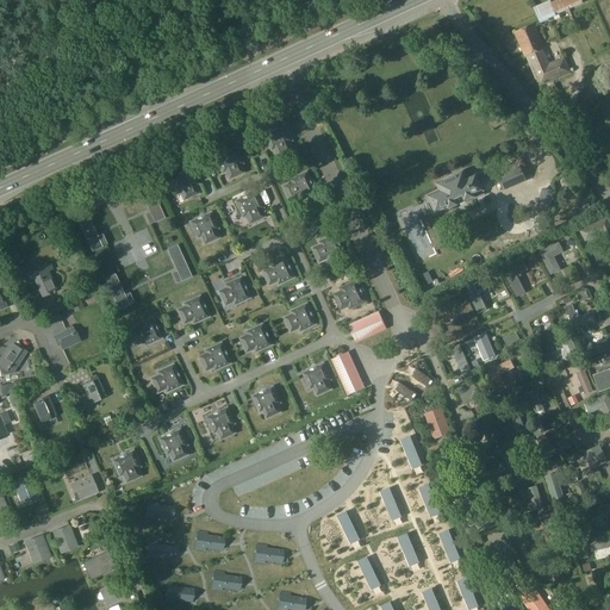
[(533,7),(540,23),(554,17),(555,20),(560,18),(559,14),(583,4),(580,0),(556,0),(551,4),(549,0),(533,7)]
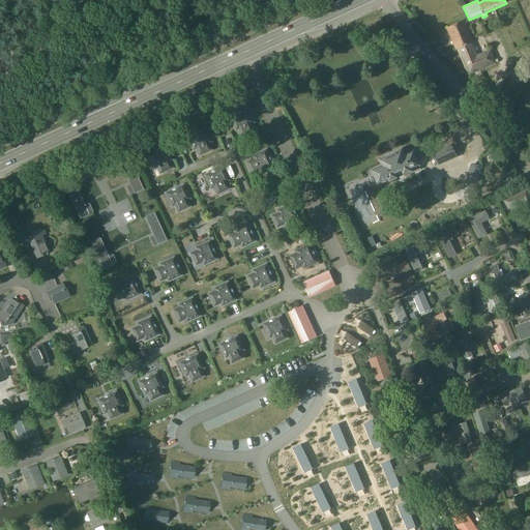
[(457,49),(468,76),(496,63),(490,50),(477,55),(472,42),(473,41),(464,21),(447,28),(455,50),(457,49)]
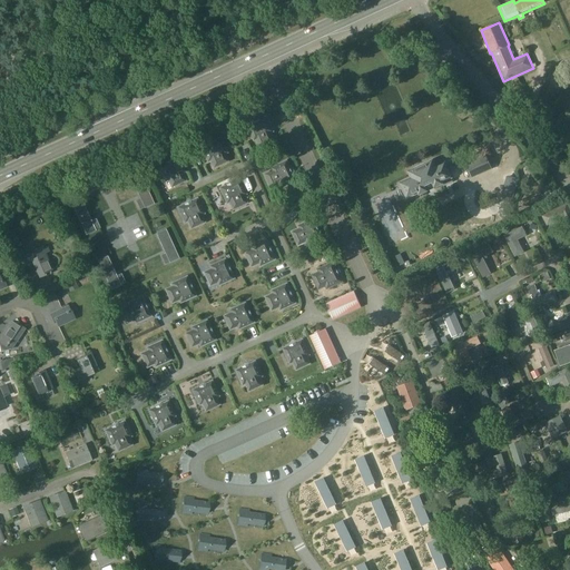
[(551,109),(564,82),(549,76),(547,80),(551,82),(540,104),(551,109)]
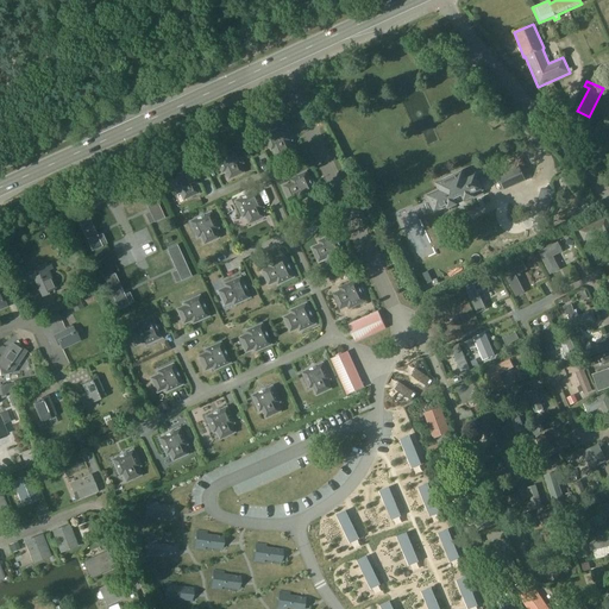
[(540,90),(552,113),(564,107),(553,83),(540,90)]
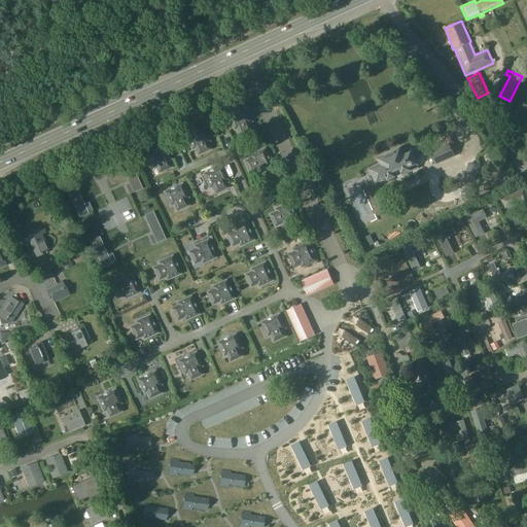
[(245,126),(252,121),(246,108),(229,116),(235,130),(243,127),(245,126)]
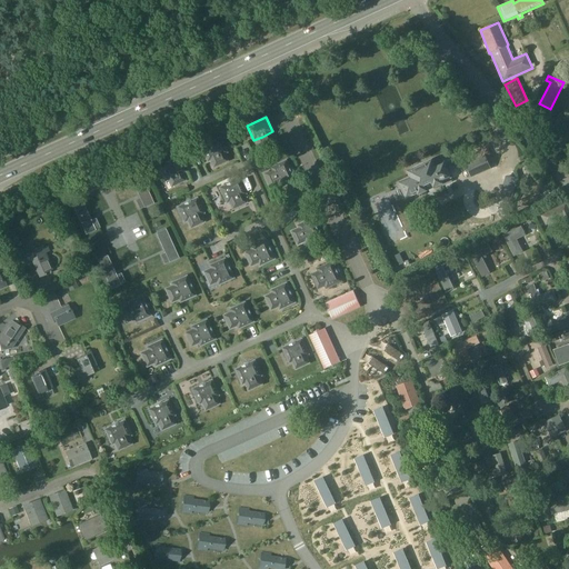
[(200,147),(207,161),(216,158),(218,158),(218,157),(227,152),(219,138),(200,147)]
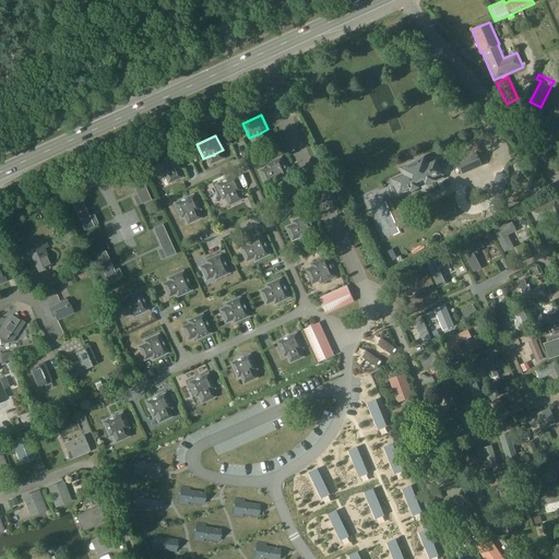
[(463,175),(482,166),(480,164),(486,161),(478,145),(455,155),(458,161),(456,161),(463,175)]
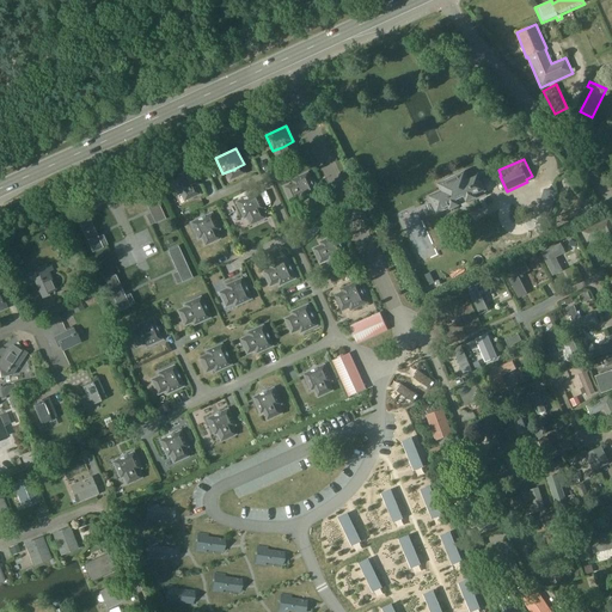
[(189,189),(199,185),(190,169),(170,178),(177,195),(187,190),(187,191),(189,190),(189,189)]
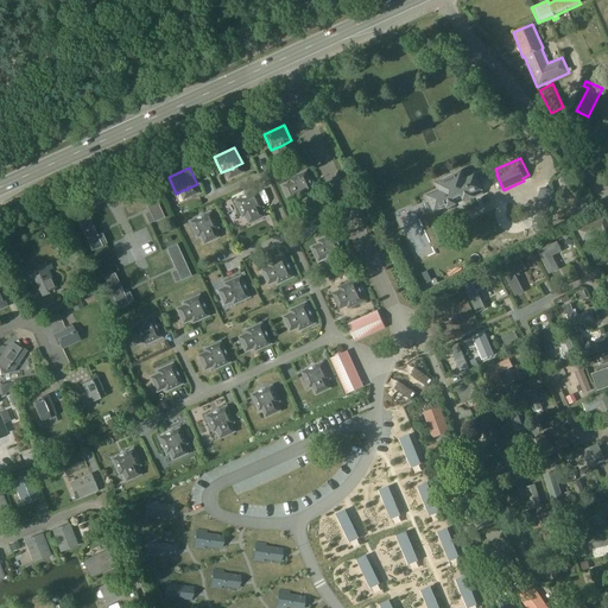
[(472,194),(481,190),(474,175),(464,178),(462,171),(436,183),(439,191),(428,196),(435,211),(447,206),(447,208),(473,196),(472,194)]
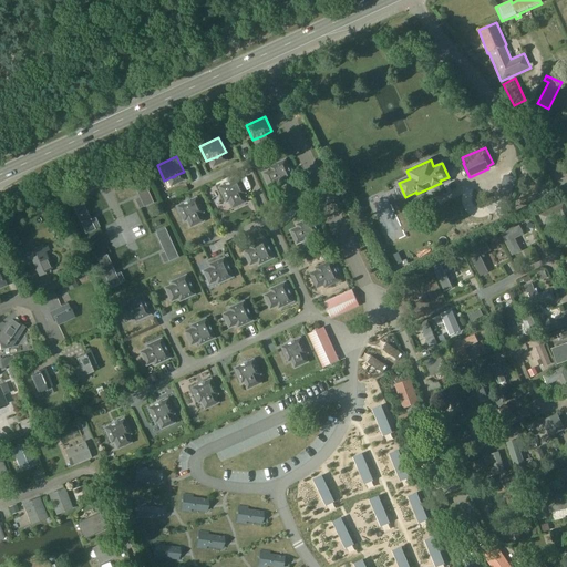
[(275,177),(279,186),(294,179),(286,161),(270,167),(275,175),(274,176),(275,178),(275,177)]
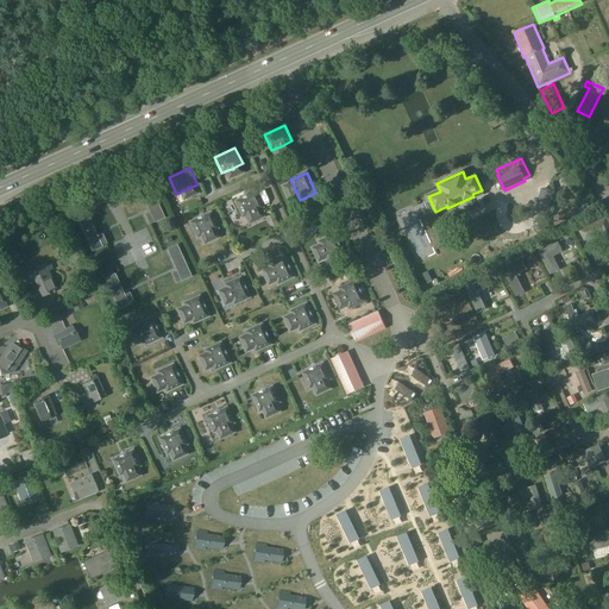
[(165,217),(151,184),(142,189),(156,220),(165,217)]
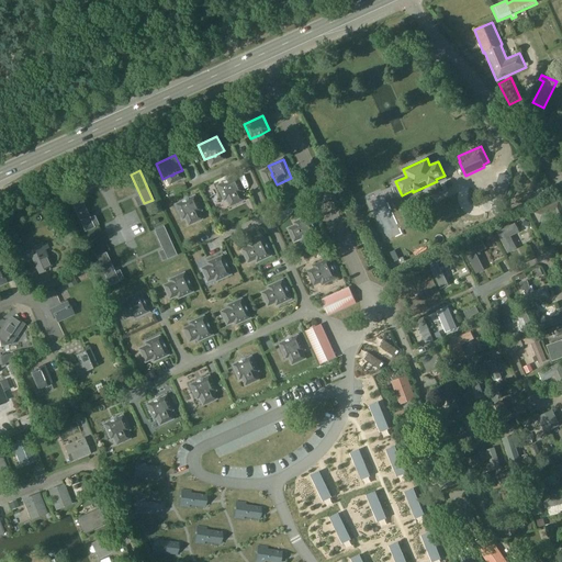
[(216,186),(223,201),(232,197),(232,198),(234,197),(234,195),(243,192),(235,177),(216,186)]
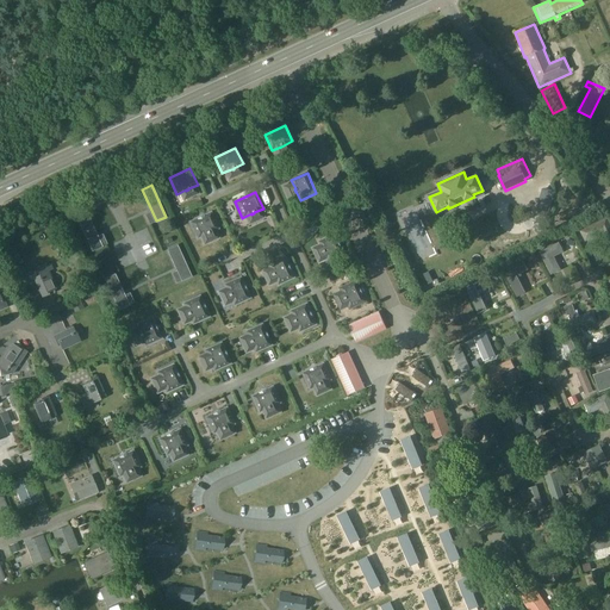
[(423,207),(416,212),(423,223),(430,218),(423,207)]
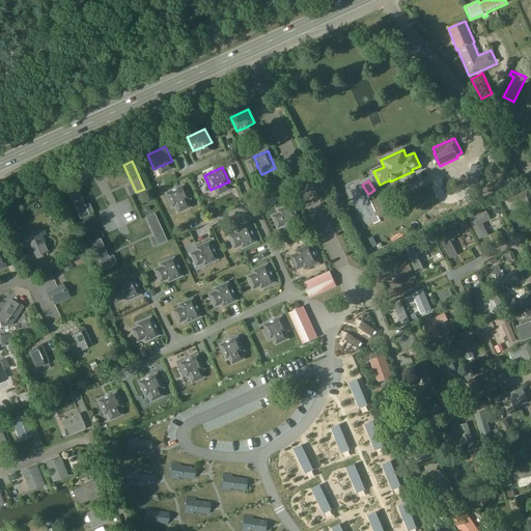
[(90,214),(77,186),(68,190),(81,218),(90,214)]
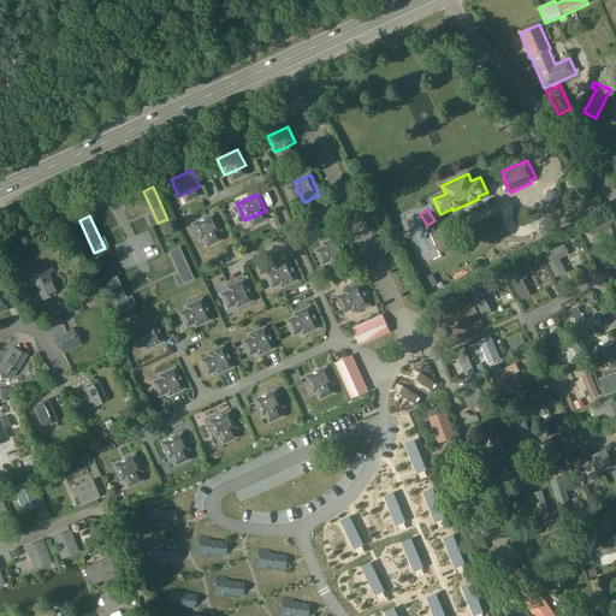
[(191,225),(200,241),(208,236),(209,237),(211,236),(220,231),(213,215),(191,225)]
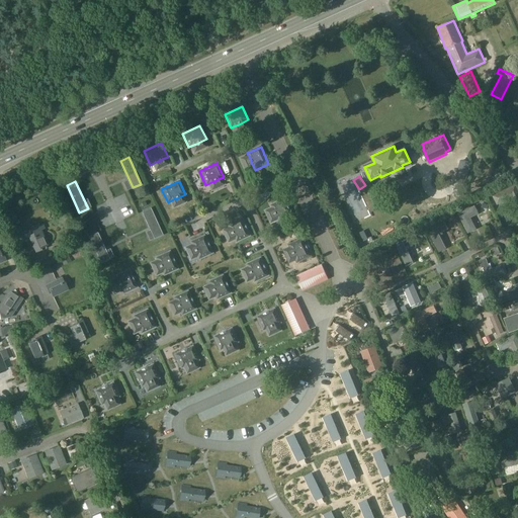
[(517,187),(516,184),(493,196),(498,205),(512,198),(517,208),(517,207),(517,187)]
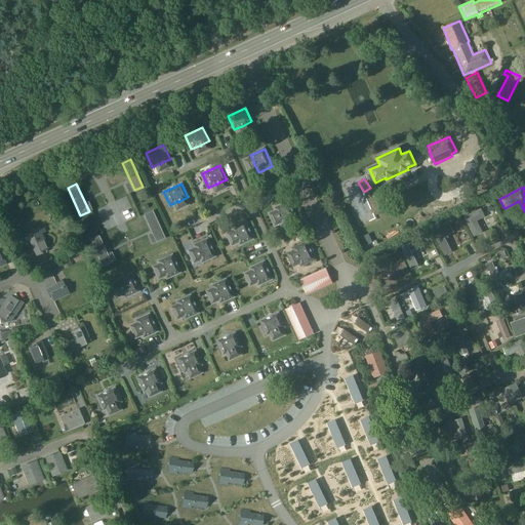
[(279,217),(283,226),(296,219),(288,202),(275,208),(278,215),(278,216),(278,218),(279,217)]
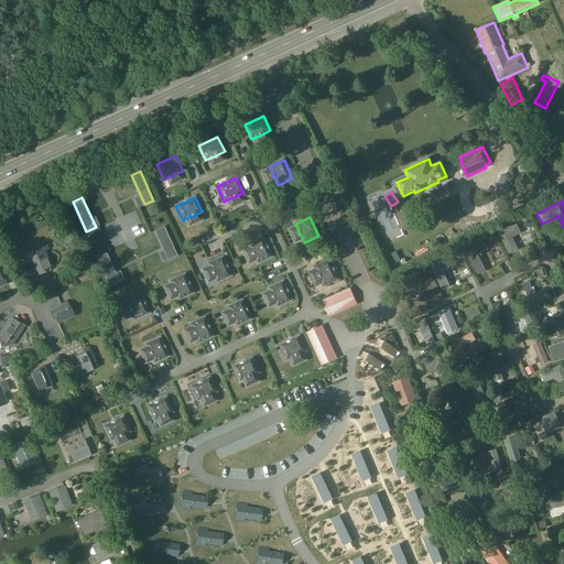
[(499,232),(510,255),(519,250),(512,238),(521,234),(517,224),(499,232)]
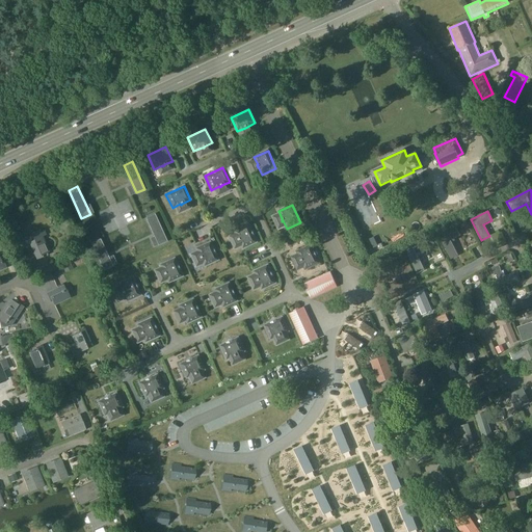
[(155,214),(144,219),(158,247),(167,242),(155,214)]
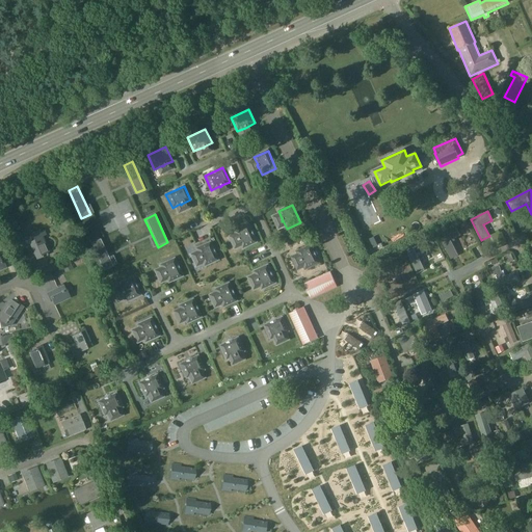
[(248,224),(235,231),(239,239),(238,239),(239,241),(239,240),(243,248),(257,242),(248,224)]
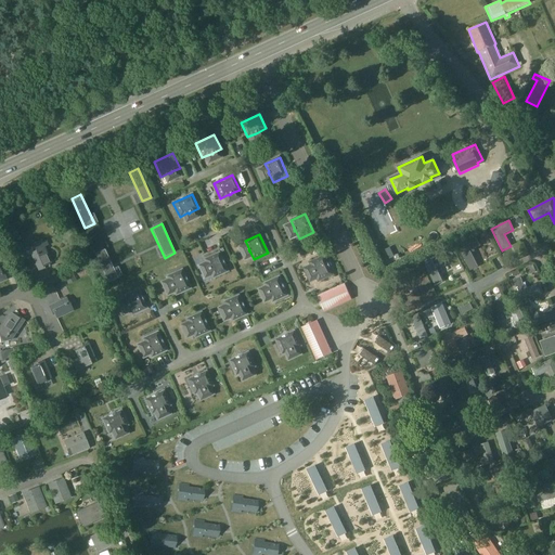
[(41,240),(33,244),(36,250),(30,253),(38,271),(44,269),(43,267),(52,262),(44,247),(48,245),(46,240),(42,242),(41,240)]
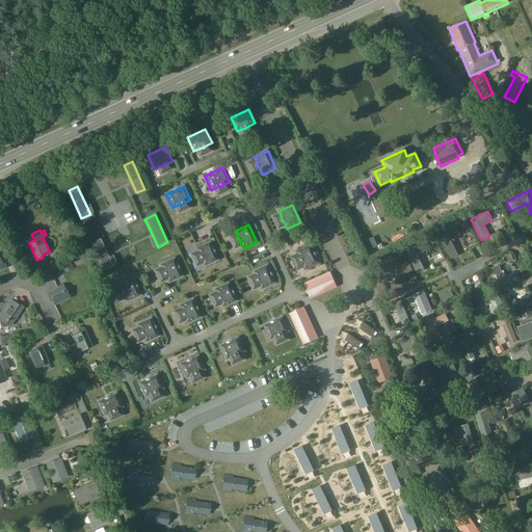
[(455,239),(460,236),(457,230),(441,238),(451,259),(459,256),(452,242),(456,241),(455,239)]
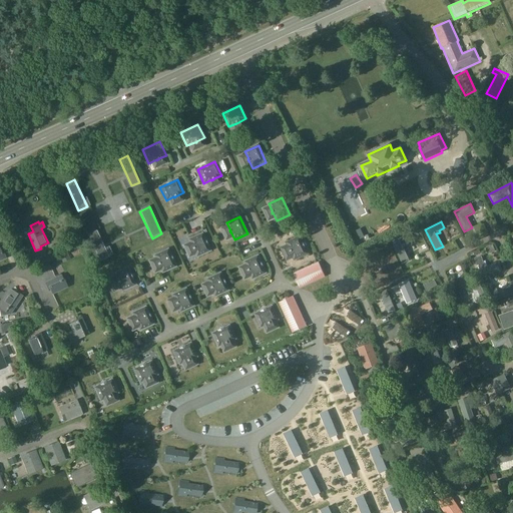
[(97,231),(88,236),(103,267),(111,263),(97,231)]
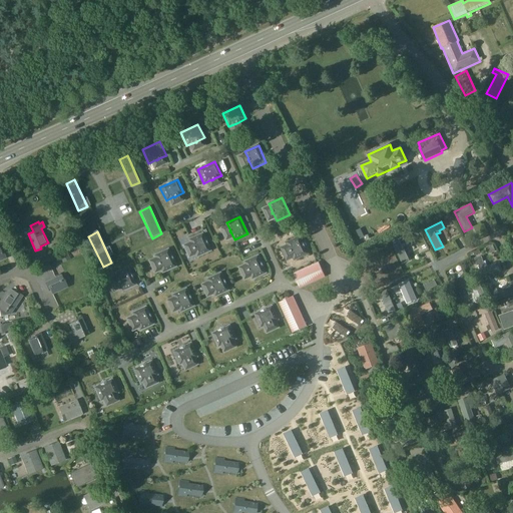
[(189,241),(182,244),(188,259),(195,255),(196,257),(210,250),(202,233),(188,239),(189,241)]
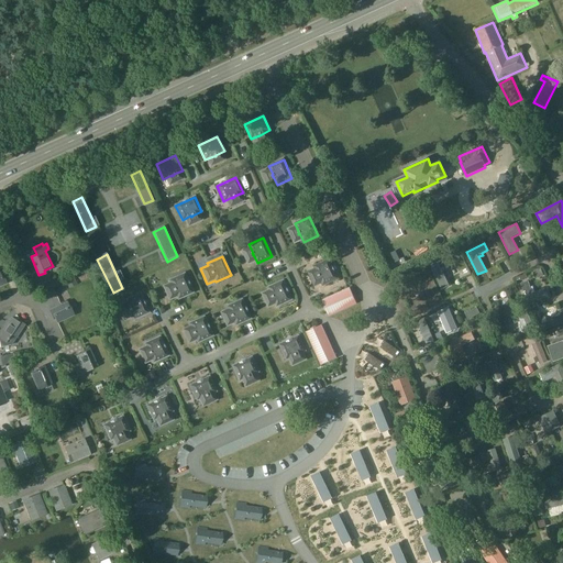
[(323,285),(338,278),(329,260),(315,266),(318,275),(319,277),(319,276),(323,285)]
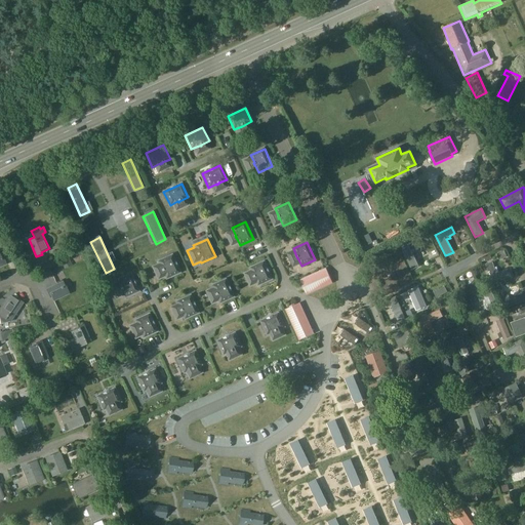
[(162,271),(166,279),(179,273),(171,255),(158,261),(161,270),(162,272),(162,271)]
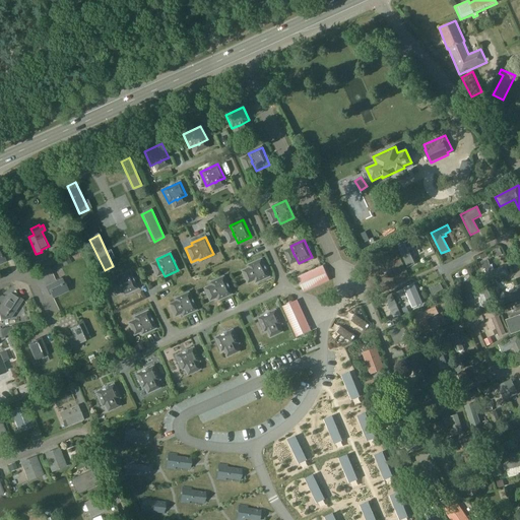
[(379,277),(392,269),(385,257),(372,265),(379,277)]
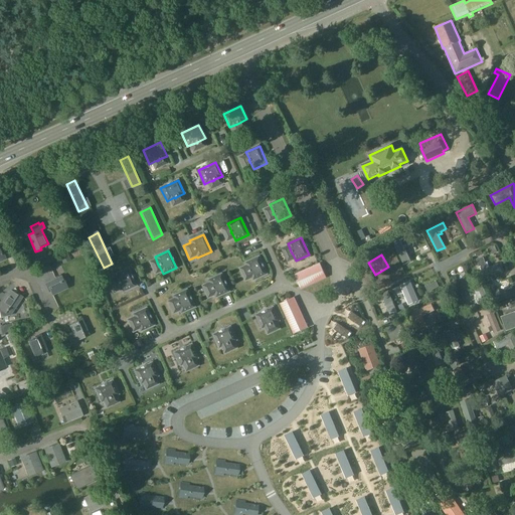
[(253,280),(267,274),(260,256),(245,263),(249,271),(248,271),(249,273),(253,280)]
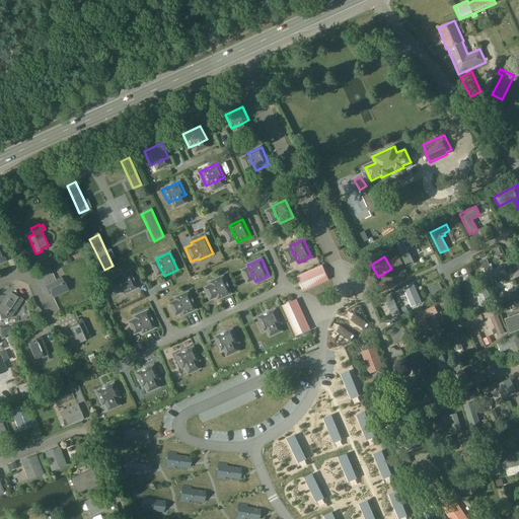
[(487,280),(507,273),(505,266),(492,270),(488,258),(479,262),(487,280)]
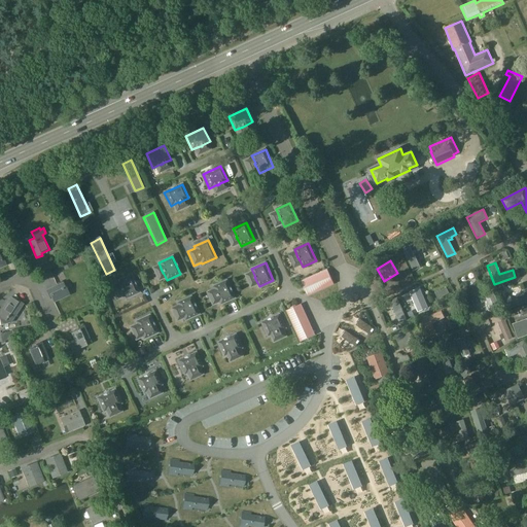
[(308,294),(332,284),(326,270),(302,281),(308,294)]
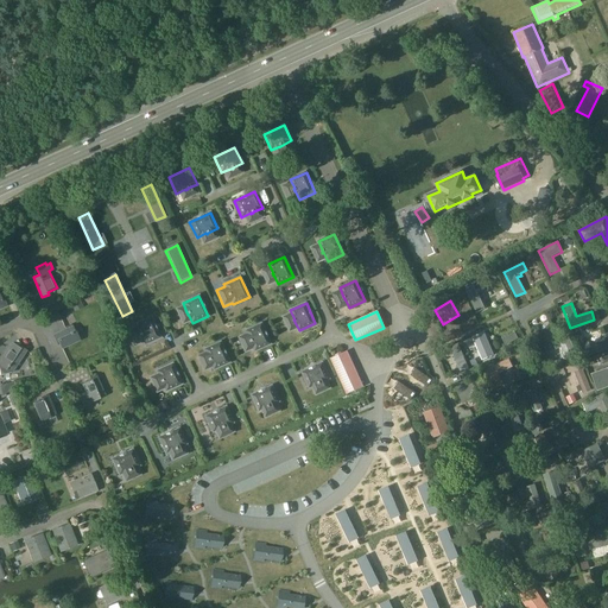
[(140,336),(144,344),(160,337),(151,317),(135,324),(139,334),(138,334),(139,336),(140,336)]
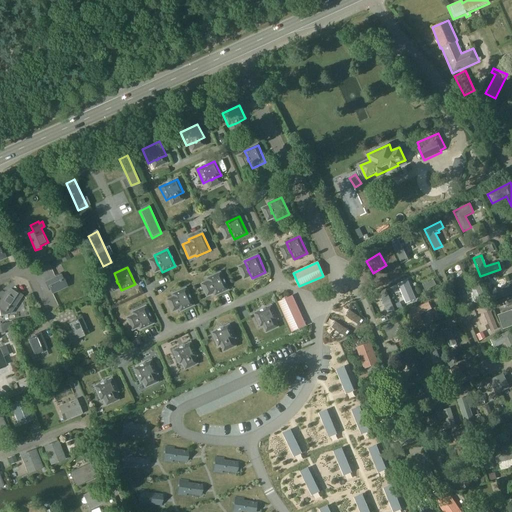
[(214,296),(227,290),(219,272),(206,279),(209,286),(209,287),(210,288),(214,296)]
